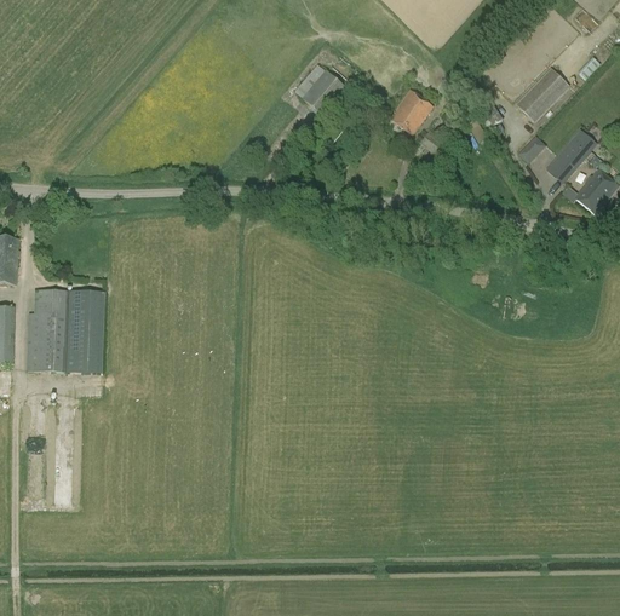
[(591,0),(586,7),(597,17),(603,10),(591,0)]
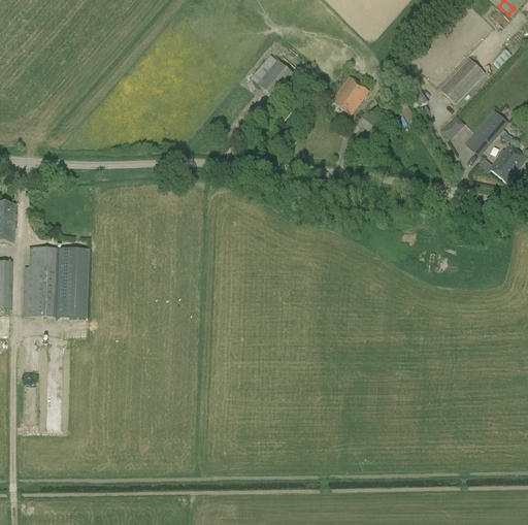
[(505,48),(492,62),(499,69),(513,56),(505,48)]
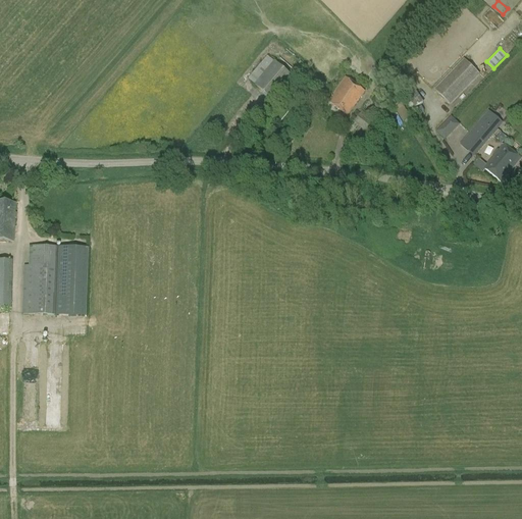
[(294,75),(268,54),(248,78),(273,99),(294,75)]
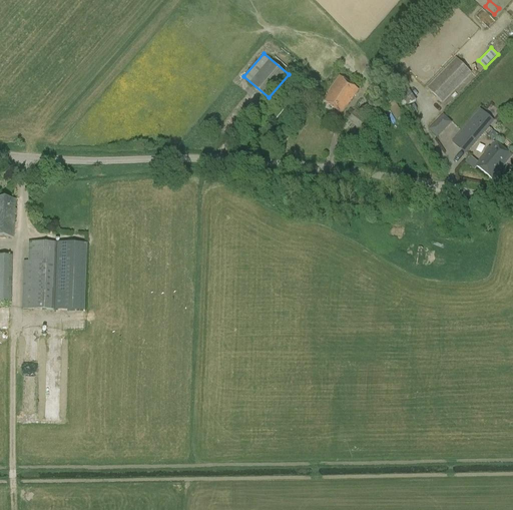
[(456,56),(427,86),(442,100),(471,70),(456,56)]
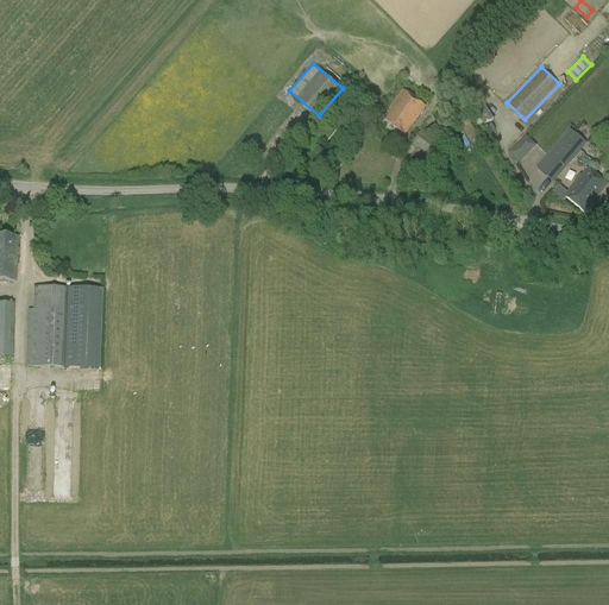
[(350,69),(343,79),(346,82),(355,73),(350,69)]
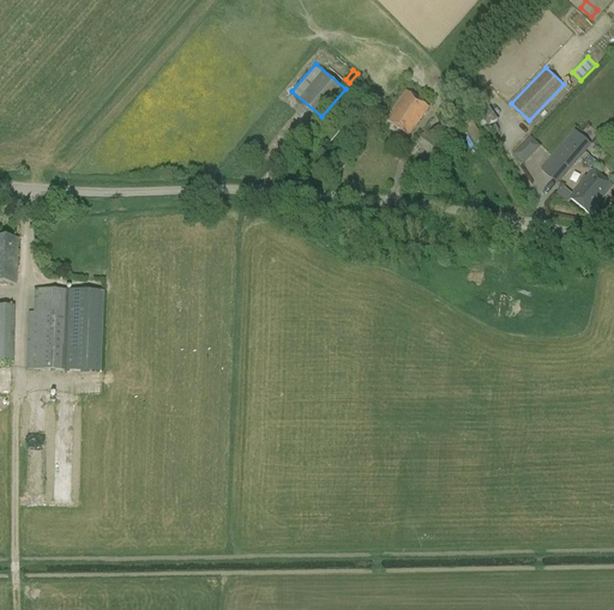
[(392,112),(386,119),(408,134),(429,104),(407,89),(391,110),(392,112)]
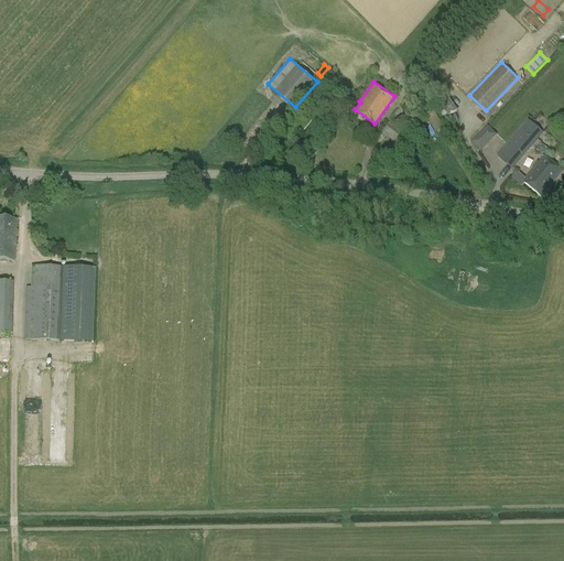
[(346,105),(325,88),(321,92),(328,98),(326,100),(340,111),(346,105)]
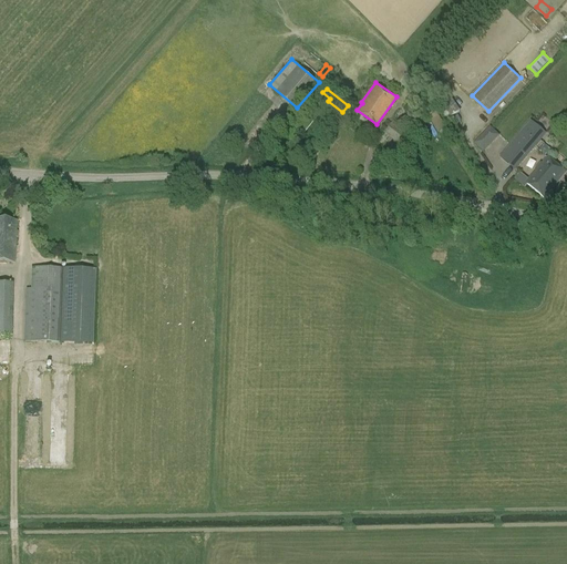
[(460,110),(451,95),(437,103),(447,119),(460,110)]
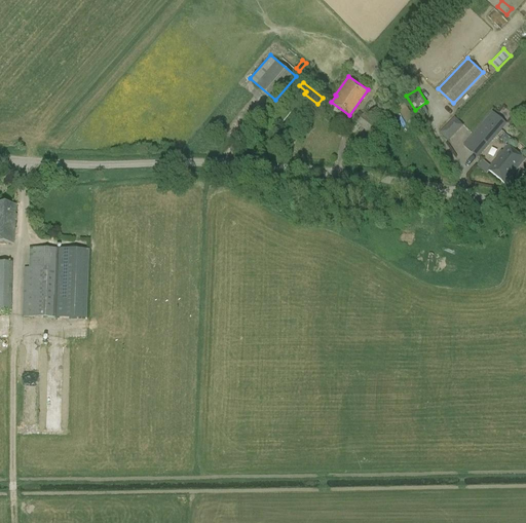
[(387,128),(385,127),(381,124),(381,123),(365,110),(355,121),(362,125),(358,131),(376,144),(379,139),(387,128)]
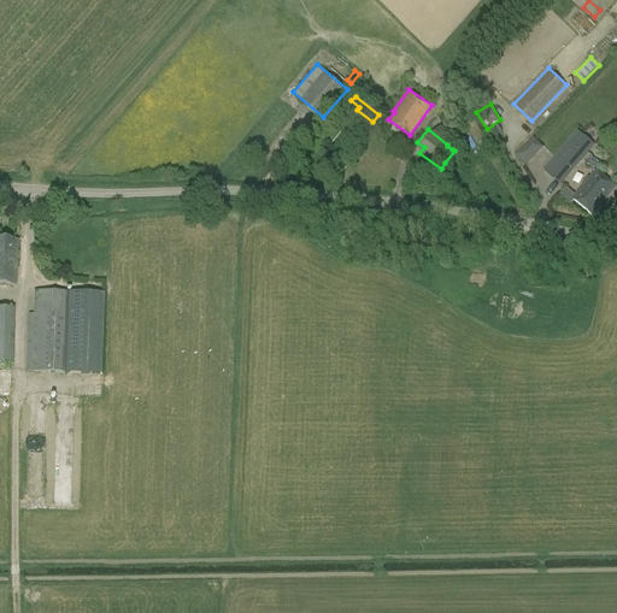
[(560,182),(594,142),(579,129),(545,168),(560,182)]
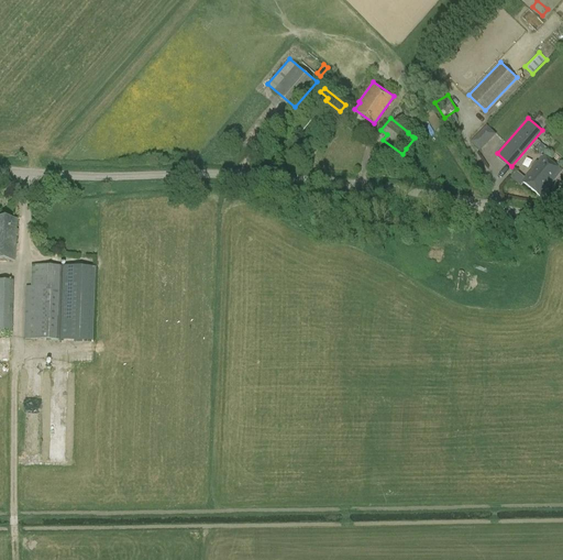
[(468,139),(481,149),(496,130),(483,120),(468,139)]
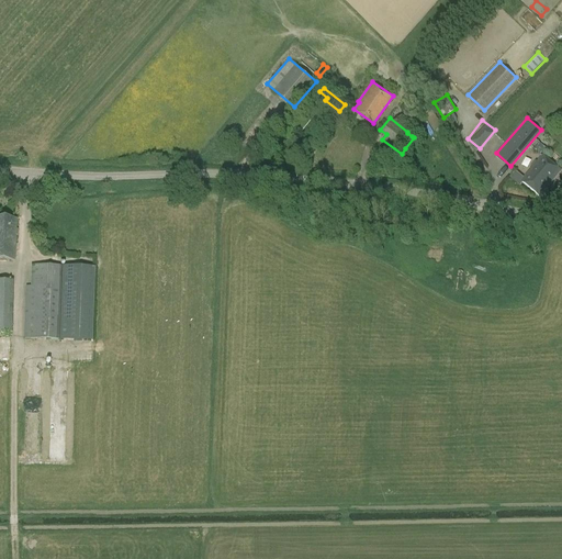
[(543,155),(526,177),(516,169),(510,175),(520,183),(523,180),(538,193),(560,168),(543,155)]
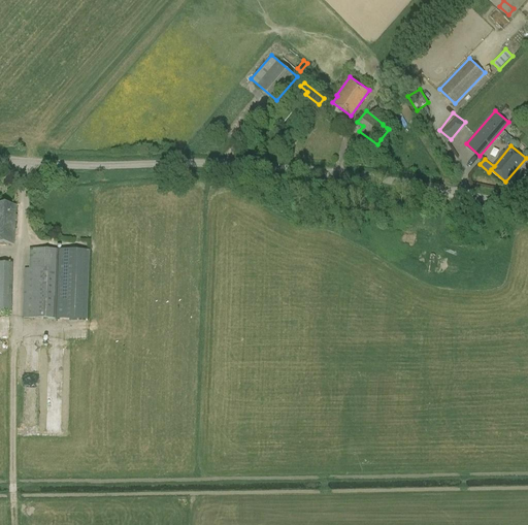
[(0,242),(12,243),(13,226),(14,204),(0,203),(0,242)]
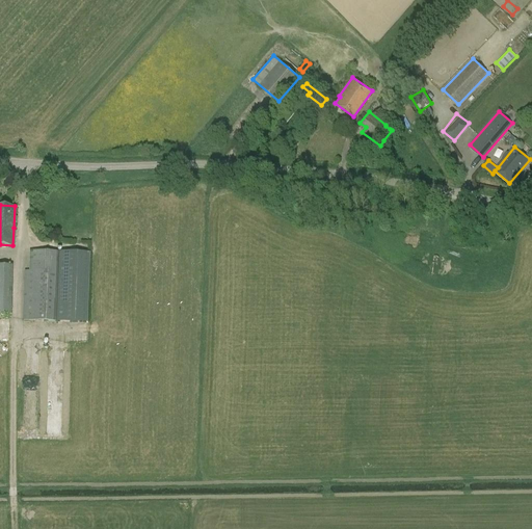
[(87,250),(68,249),(29,248),(28,268),(24,268),(23,318),(65,320),(84,320),(87,250)]
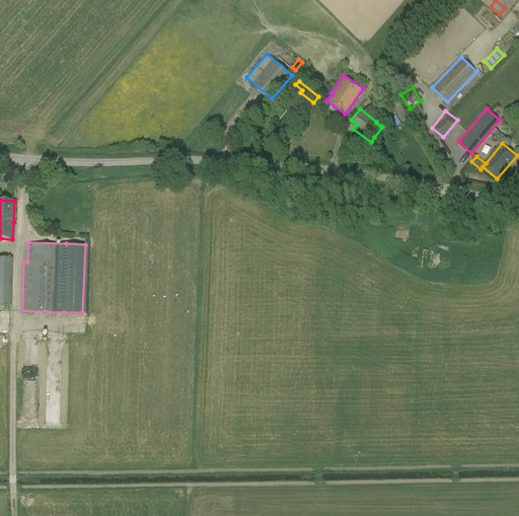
[(12,258),(0,256),(0,304),(11,305),(12,258)]
